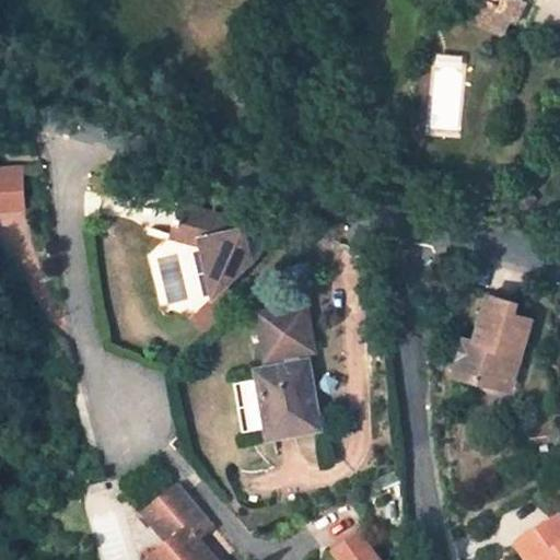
[(468,0),(462,16),(502,36),(510,20),(516,24),(527,1),(525,0),(468,0)]
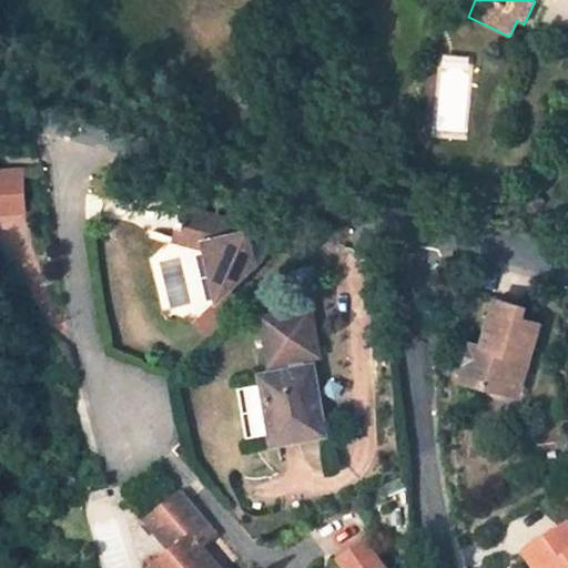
[(0,213),(24,213),(22,171),(0,171),(0,213)]
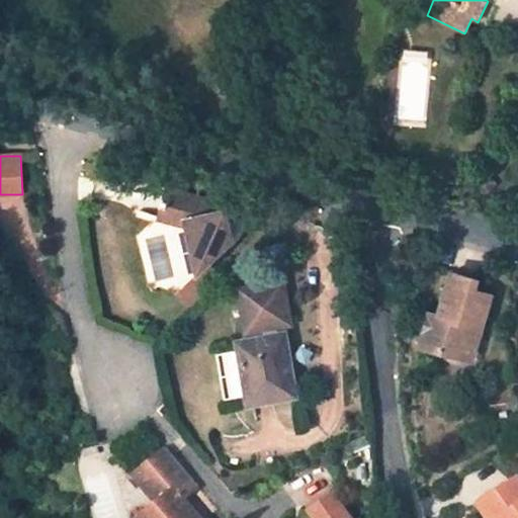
[(94,173),(105,163),(99,157),(92,162),(88,167),(94,173)]
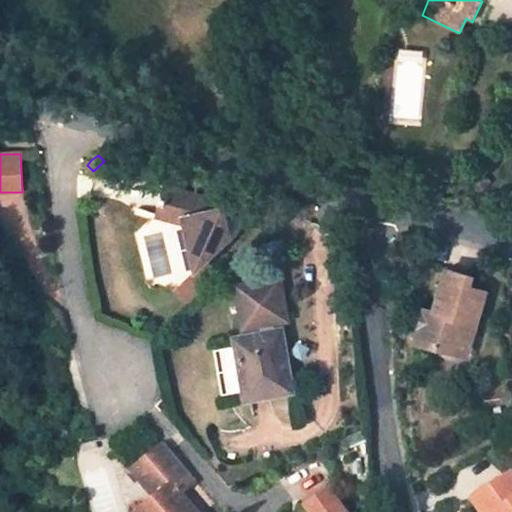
[(171,185),(161,216),(188,223),(199,268),(234,237),(228,208),(220,209),(218,199),(171,185)]
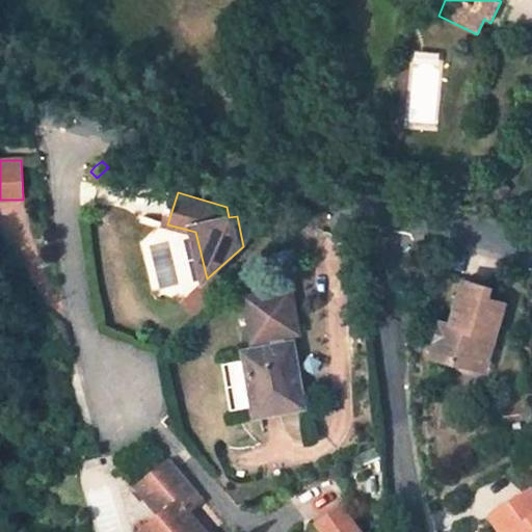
[(445,320),(433,354),(457,361),(460,350),(488,357),(493,346),(490,338),(491,333),(497,334),(506,301),(488,296),(491,287),(468,280),(453,322),(445,320)]
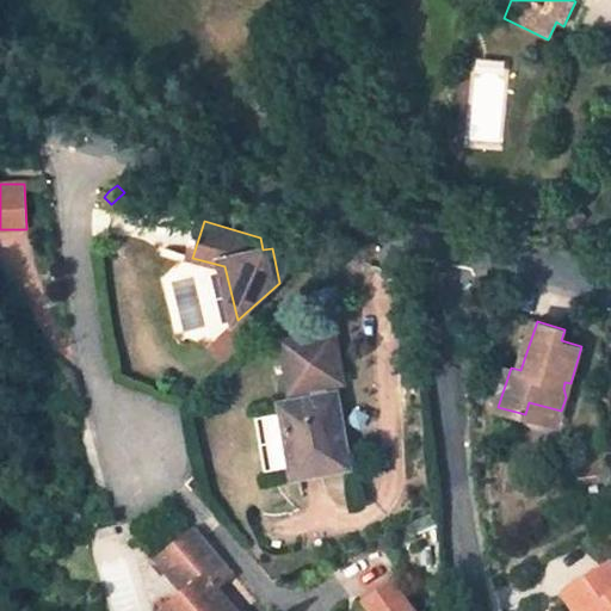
[(284,402),(297,474),(349,464),(338,393),(329,394),(328,382),(344,380),(338,333),(303,338),(309,387),(310,397),(284,402)]
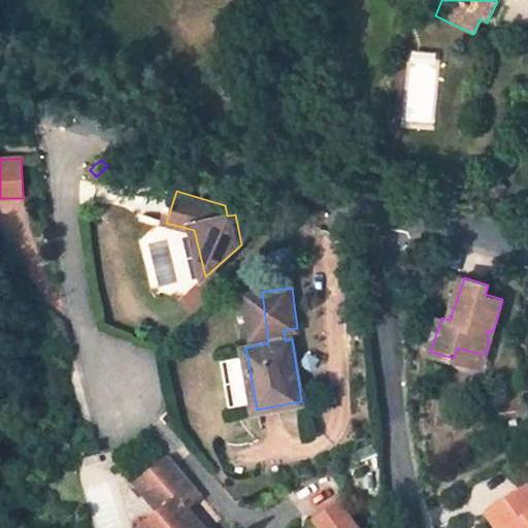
[(267,334),(262,292),(250,294),(255,336),(267,334)]
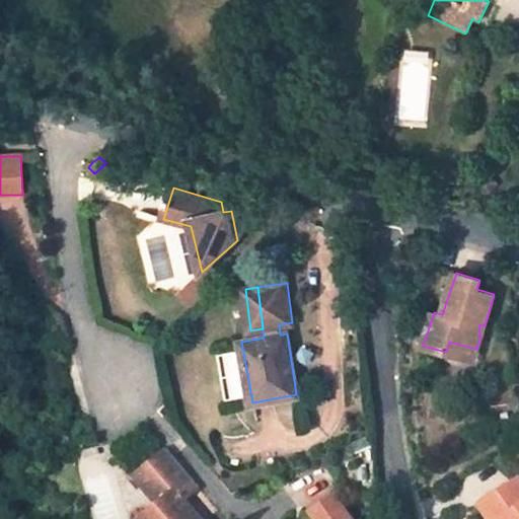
[(446,352),(474,361),(476,349),(449,342),(446,352)]
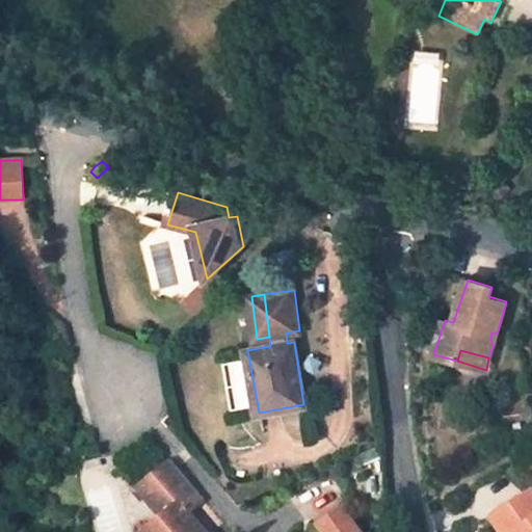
[(170,527),(165,531),(155,527),(149,531),(205,531),(190,515),(206,502),(173,463),(140,491),(164,520),(170,527)]
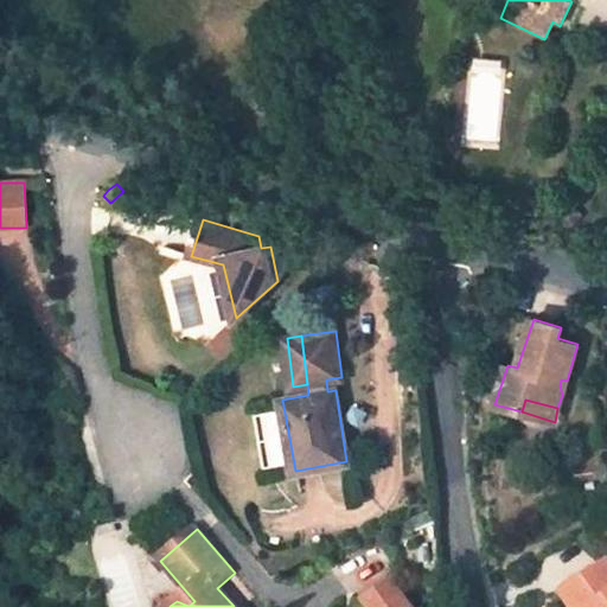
[(606,606),(606,562),(563,593),(573,606),(595,606),(599,605),(600,606),(606,606)]
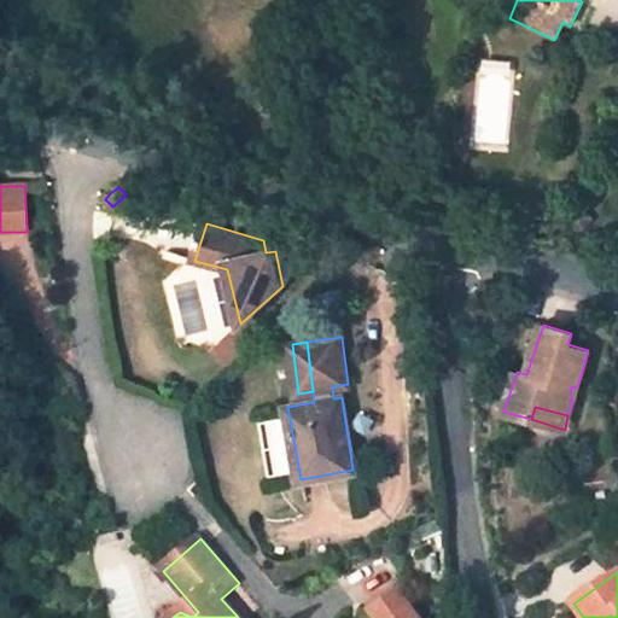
[(419,617),(400,590),(373,610),(378,617),(419,617)]
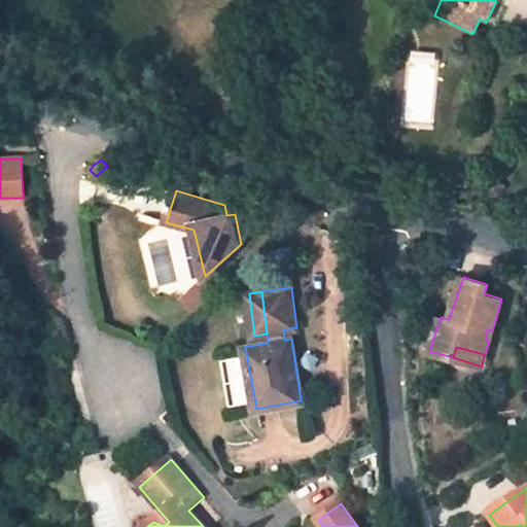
[(153,522),(164,526),(169,522),(163,515),(153,522)]
